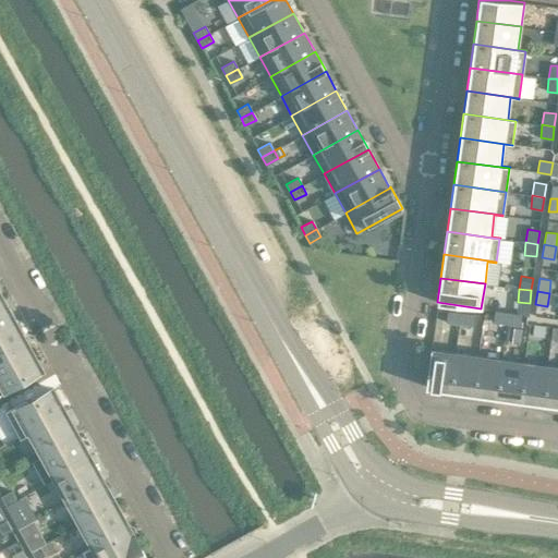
[(0,300),(0,329),(15,322),(2,299),(0,300)]
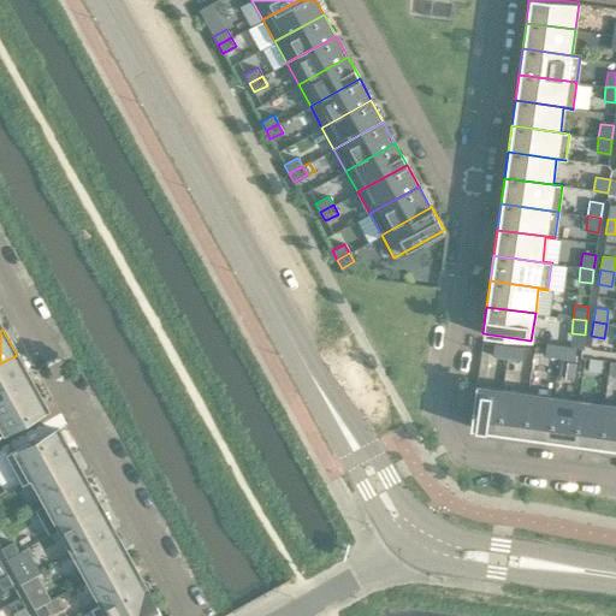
[(507,357),(509,344),(495,343),(492,356),(507,357)]
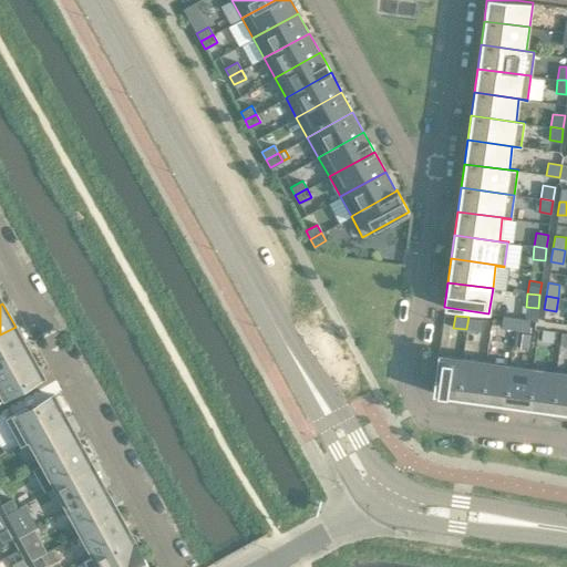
[(516,318),(503,316),(501,328),(514,329),(516,318)]
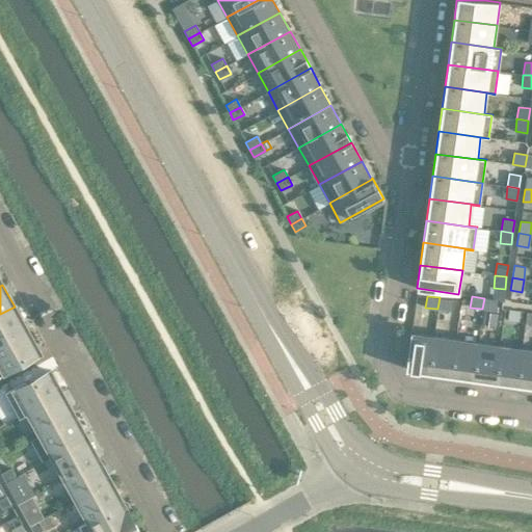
[(451,299),(440,297),(437,309),(450,311),(451,299)]
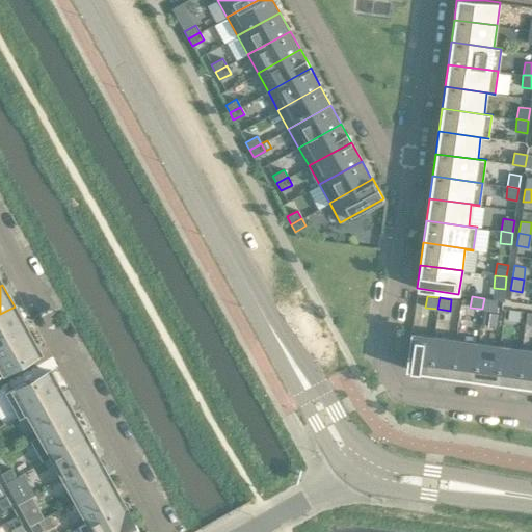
[(497,299),(484,298),(482,309),(495,311),(497,299)]
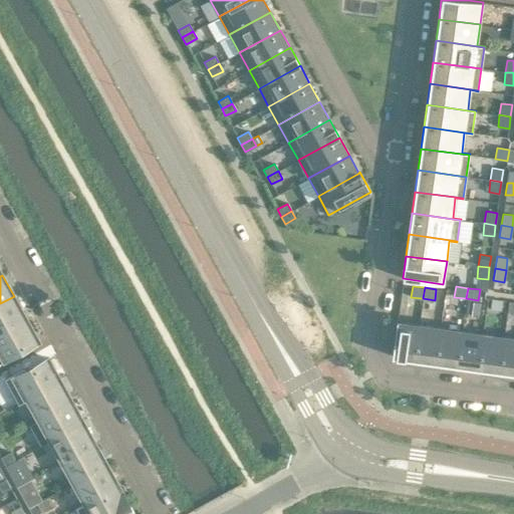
[(0,303),(0,331),(25,317),(14,296),(0,303)]
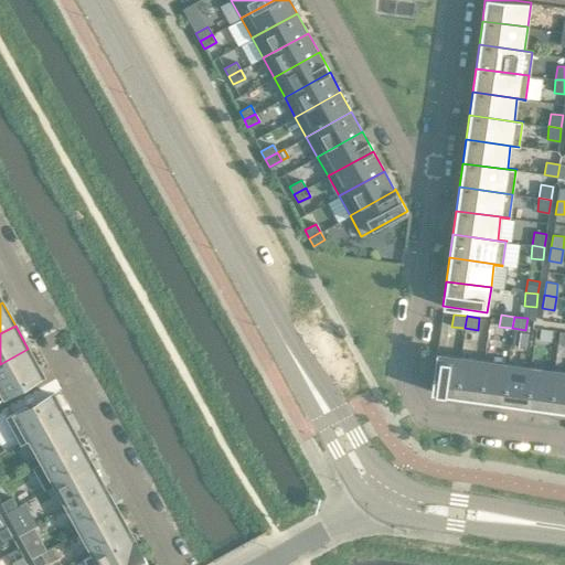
[(514,330),(512,343),(526,345),(529,332),(514,330)]
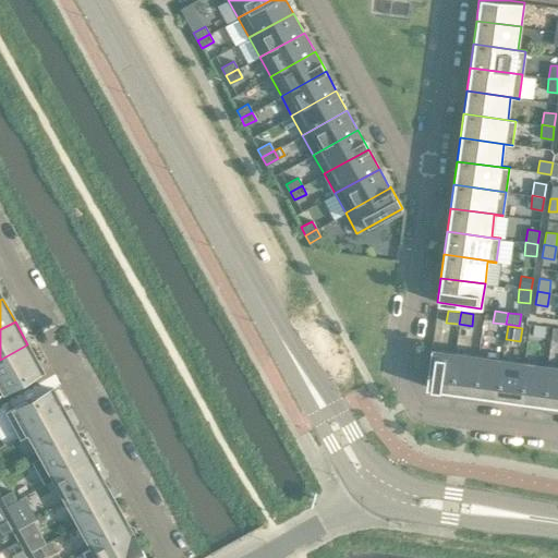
[(540,327),(531,326),(530,335),(538,336),(540,327)]
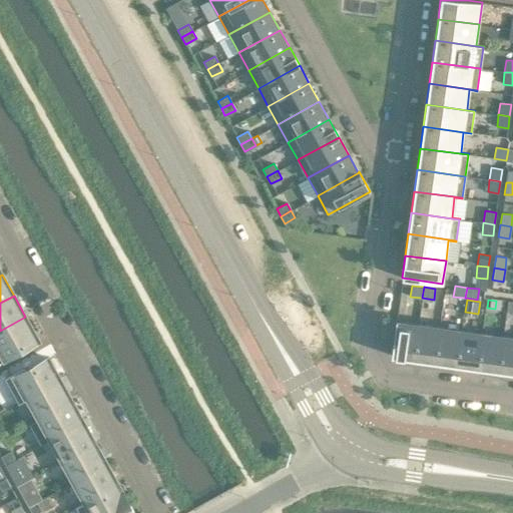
[(25,317),(0,331),(0,363),(16,355),(15,352),(38,339),(25,317)]
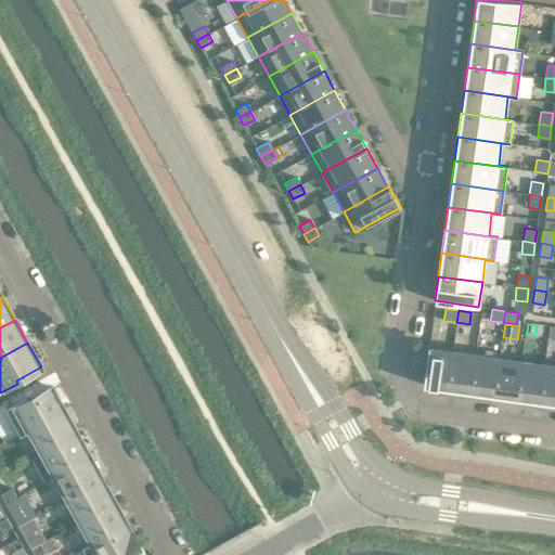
[(448,388),(452,350),(428,347),(423,385),(448,388)]
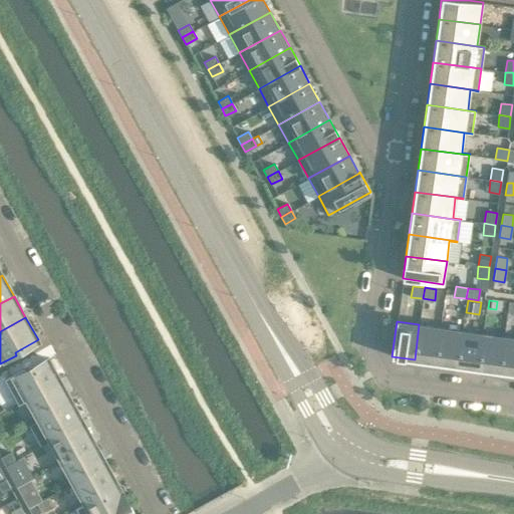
[(436,362),(441,327),(419,324),(415,359),(436,362)]
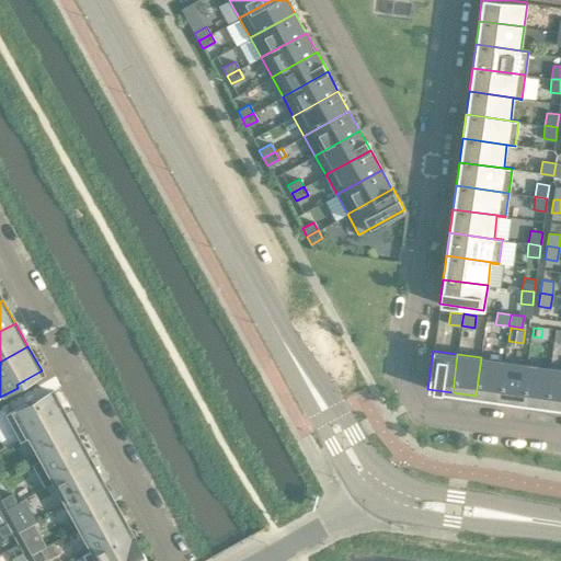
[(504,361),(481,357),(476,396),(499,399),(504,361)]
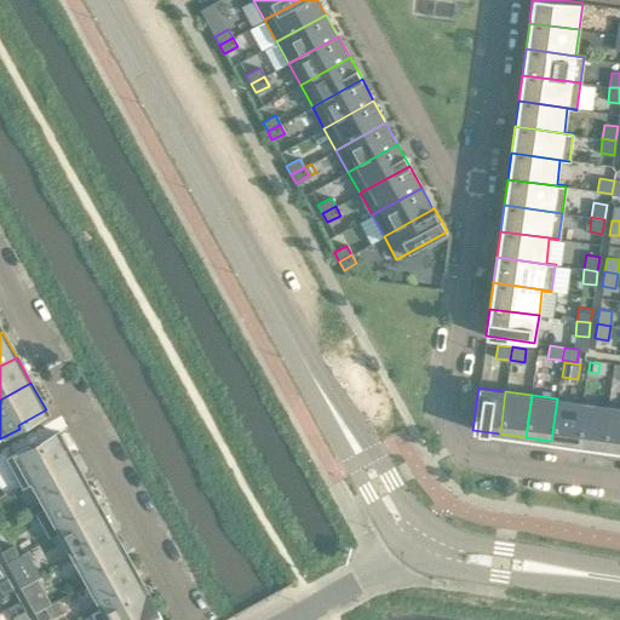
[(577,445),(583,402),(557,399),(551,441),(577,445)]
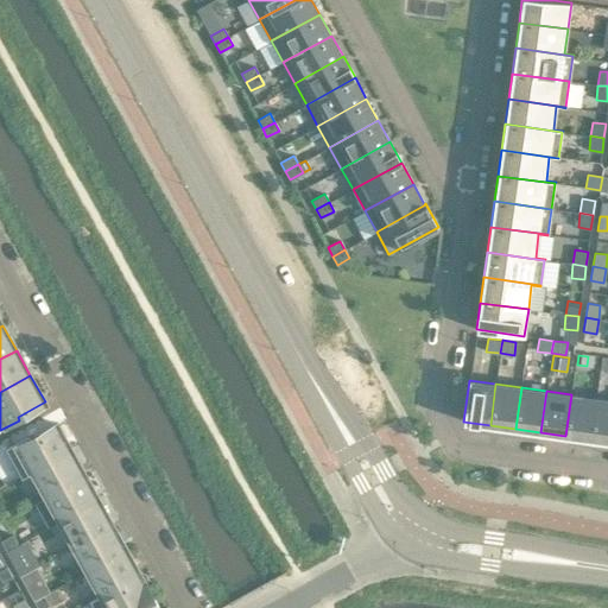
[(590,439),(596,398),(571,394),(565,436),(590,439)]
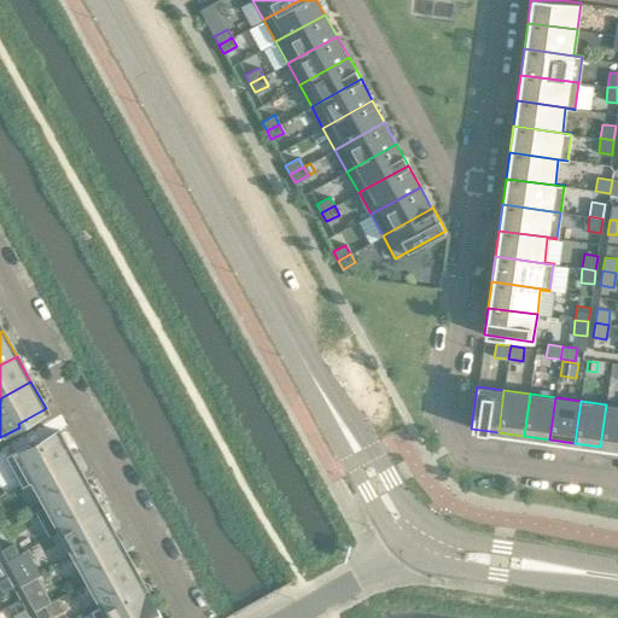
[(617,406),(606,404),(600,447),(617,448),(617,406)]
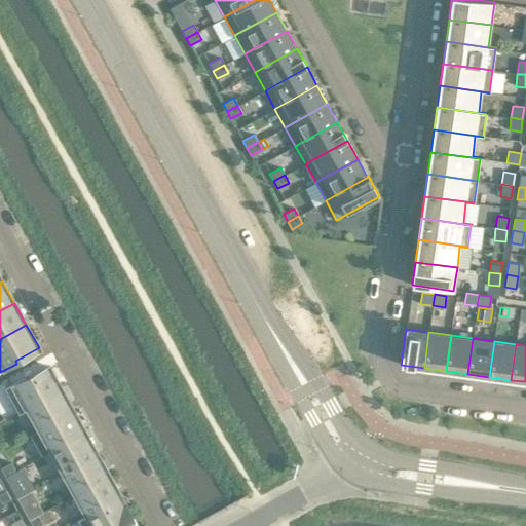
[(4,387),(17,413),(62,388),(49,367),(26,379),(25,376),(4,387)]
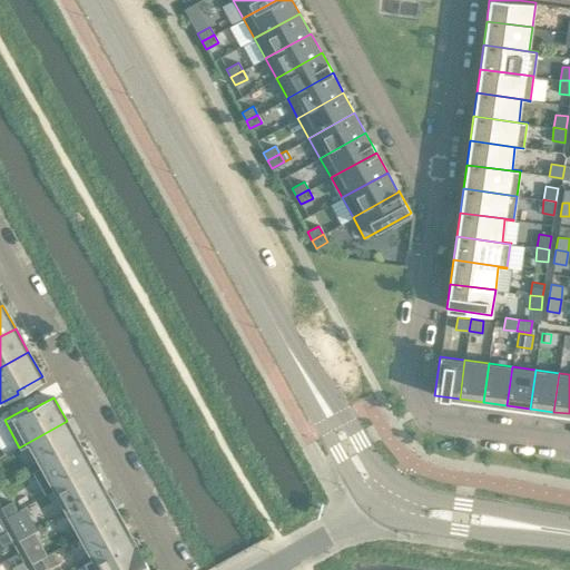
[(30,444),(42,465),(79,444),(67,421),(19,448),(20,449),(30,444)]
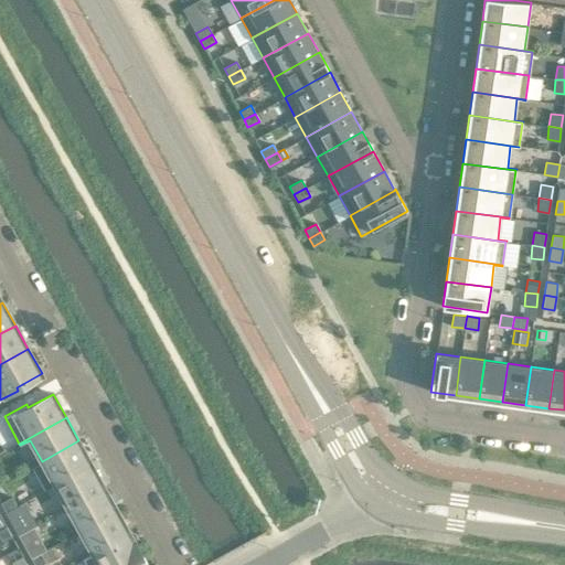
[(32,467),(45,490),(92,464),(78,440),(42,461),(32,467)]
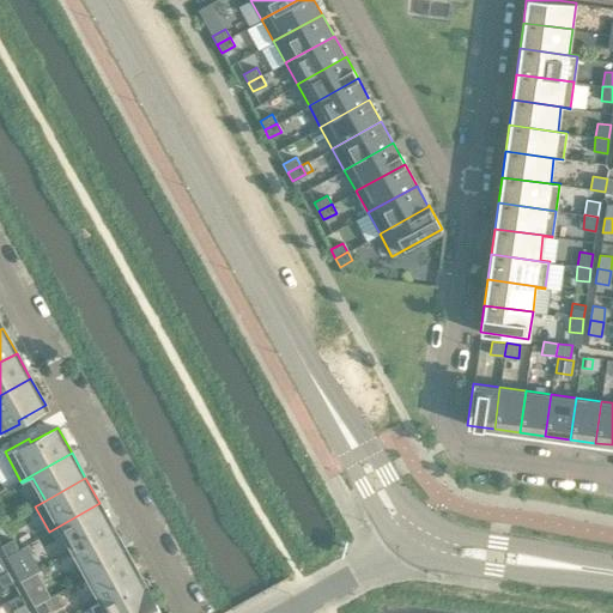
[(60,526),(73,551),(114,528),(99,503),(49,532),(60,526)]
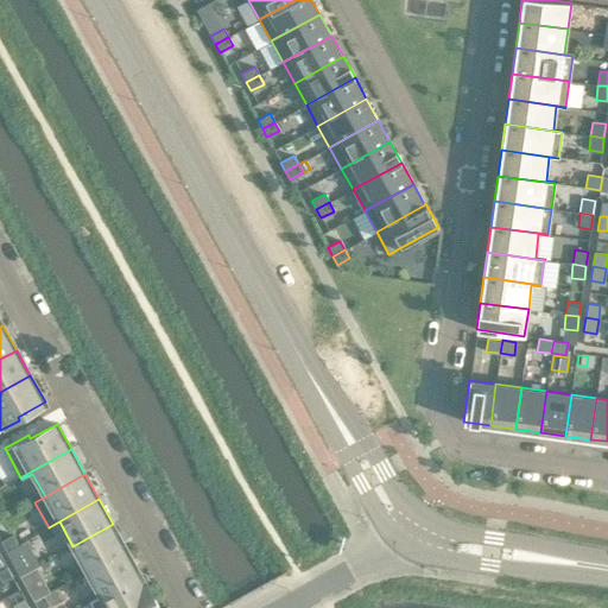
[(73,546),(87,571),(126,549),(113,524),(73,546)]
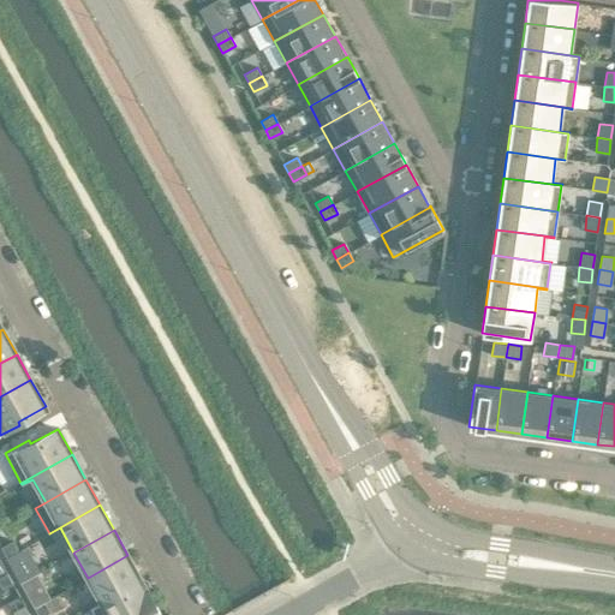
[(1,547),(6,557),(17,551),(11,542),(1,547)]
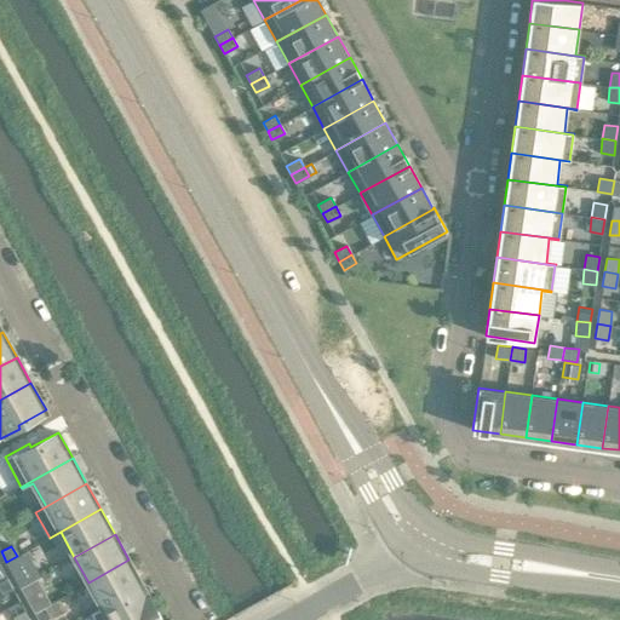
[(17,556),(6,562),(12,572),(22,566),(17,556)]
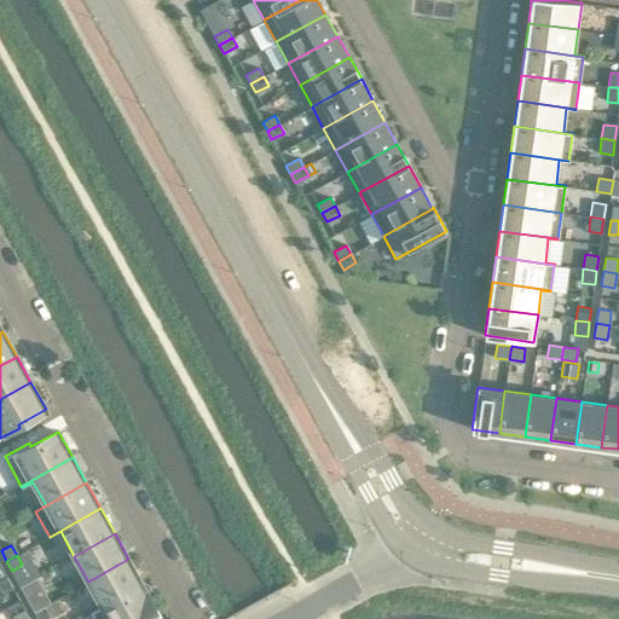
[(91,612),(92,613),(143,585),(128,559),(88,582),(102,606),(91,612)]
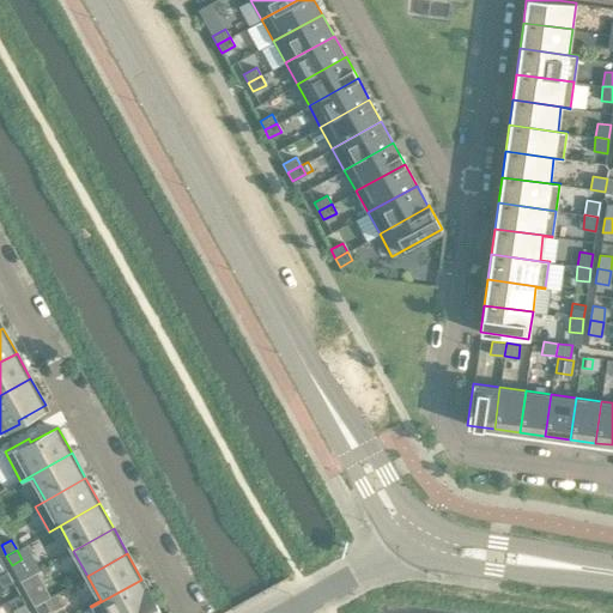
[(0,575),(0,582),(2,587),(13,581),(7,571),(0,575)]
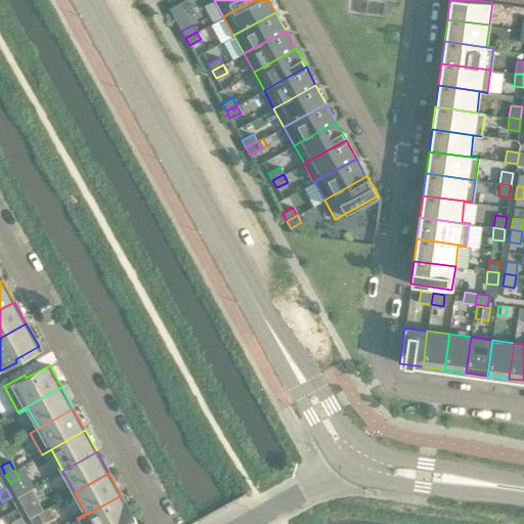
[(78,519),(80,523),(119,523),(133,517),(121,495),(78,519)]
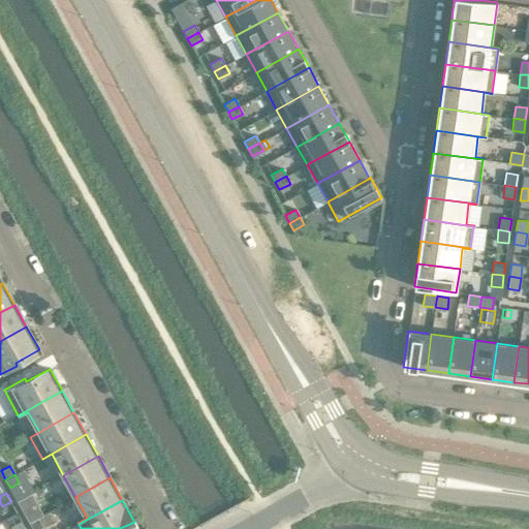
[(25,514),(29,523),(38,518),(33,509),(25,514)]
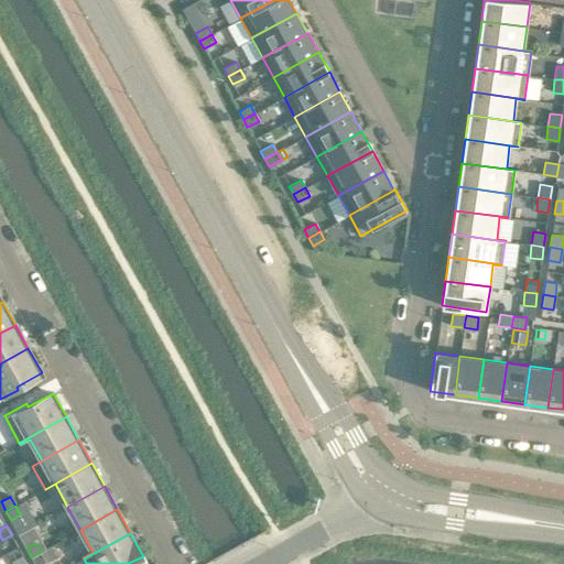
[(41,552),(31,557),(34,563),(40,563),(46,561),(41,552)]
